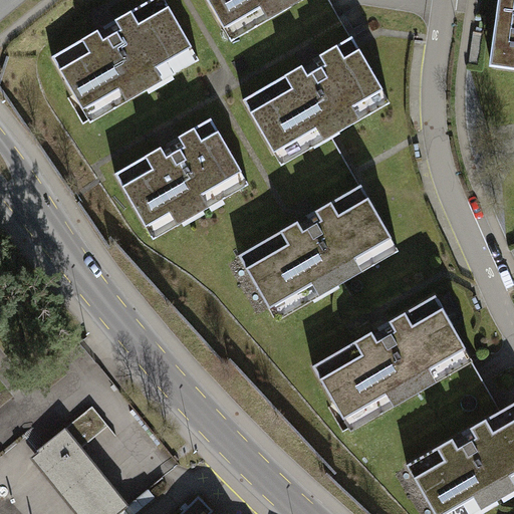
[(198,60),(163,0),(152,0),(51,58),(89,122),(198,60)]
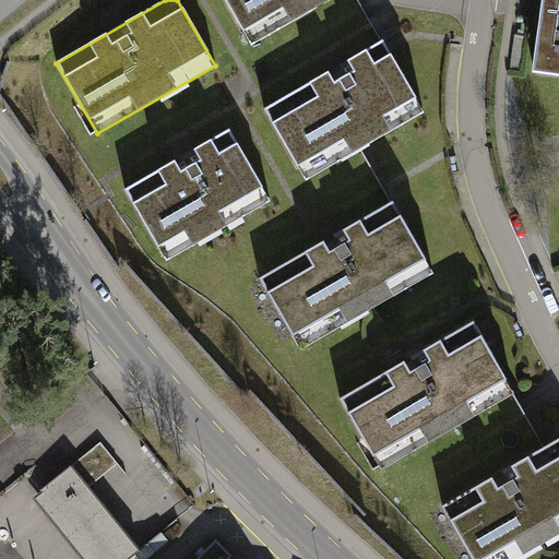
[(325,0),(225,0),(251,44),(325,0)]
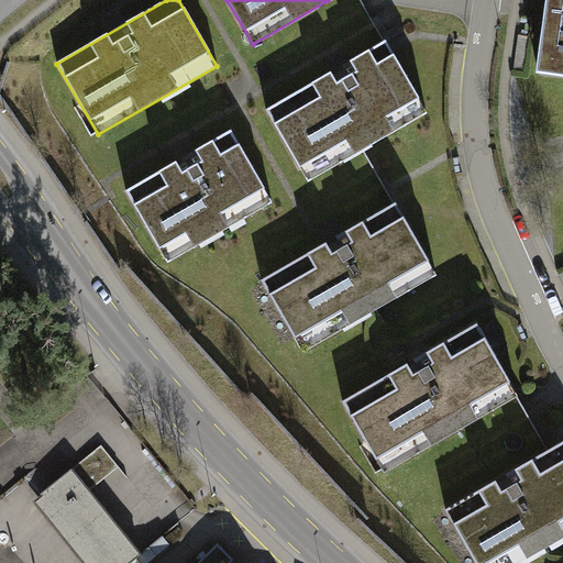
[(562,0),(540,0),(531,68),(562,73),(562,0)]
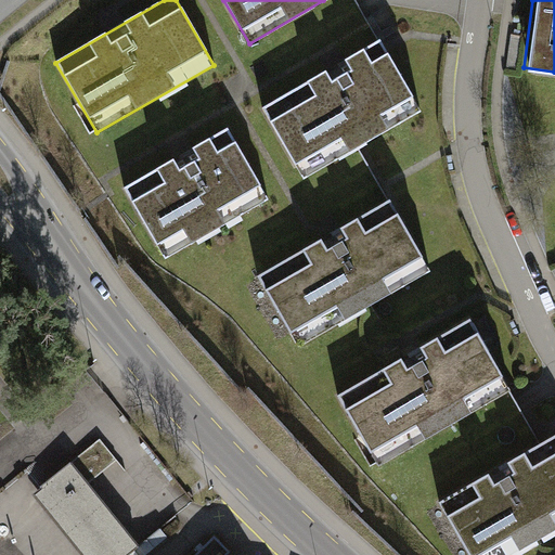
[(422,114),(379,40),(263,107),(306,180),(422,114)]
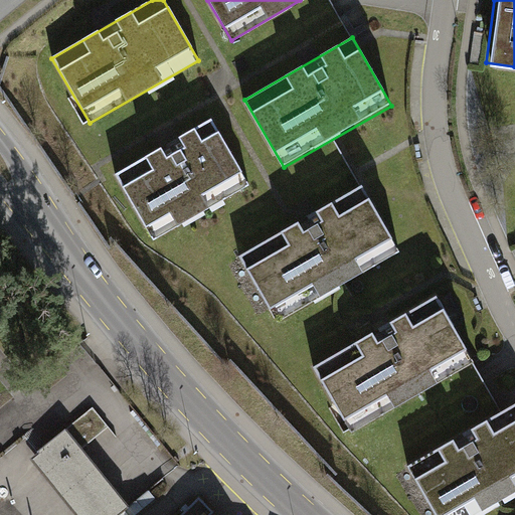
[(214,118),(116,176),(155,242),(253,184),(214,118)]
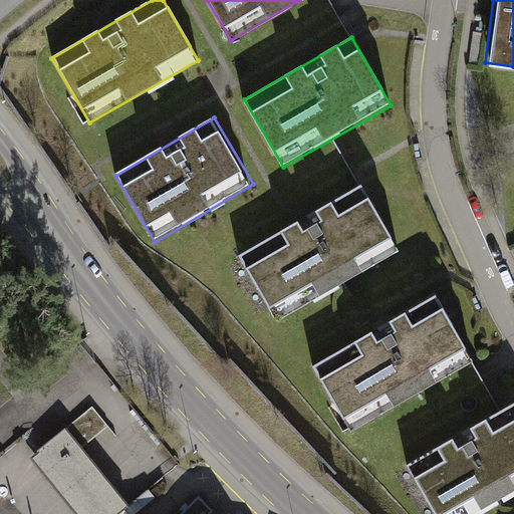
[(358,185),(238,254),(277,321),(398,251),(358,185)]
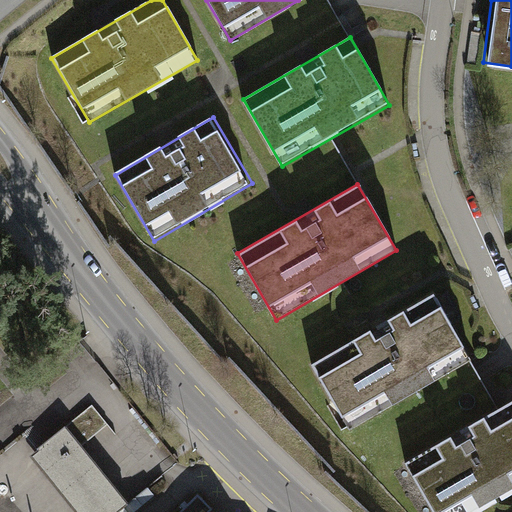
[(473,361),(434,294),(311,364),(350,432),(473,361)]
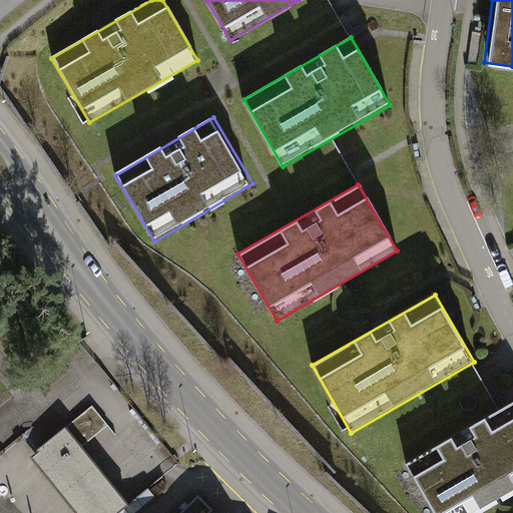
[(512,403),(408,465),(436,512),(471,512),(512,489),(512,403)]
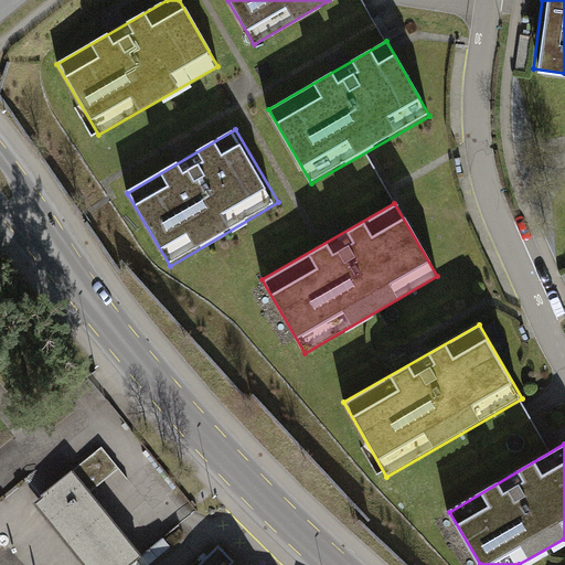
[(78,564),(138,564),(149,557),(74,464),(28,501),(78,564)]
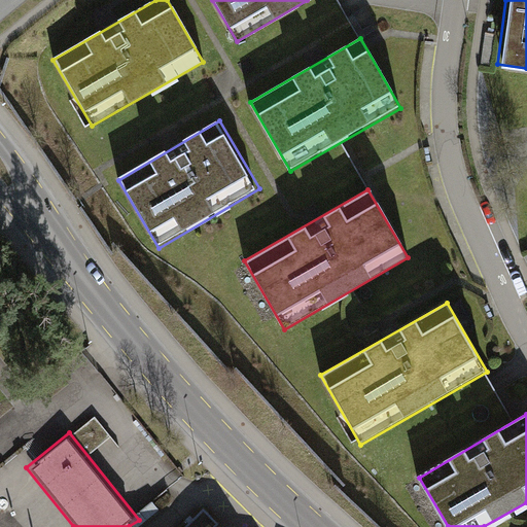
[(214,526),(219,524),(205,510),(186,526),(214,526)]
